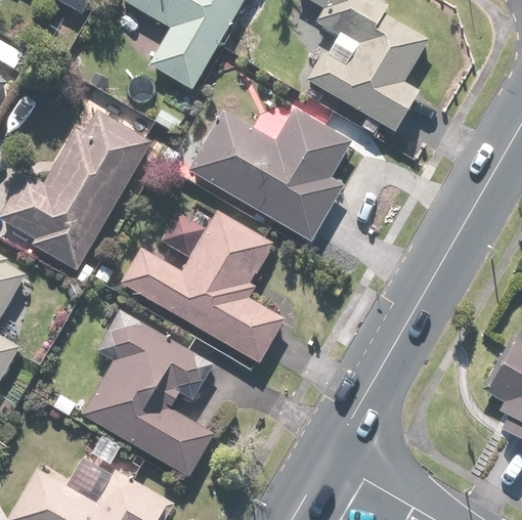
[(57,0),(81,13),(89,0),(57,0)]
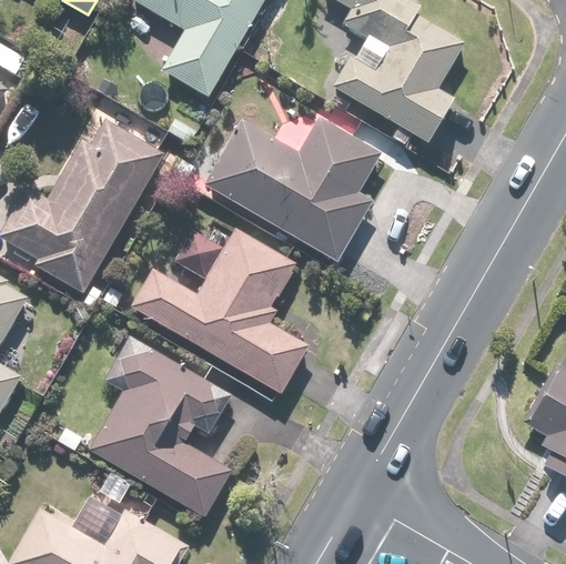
[(208,98),(264,0),(132,0),(184,30),(161,70),(208,98)]
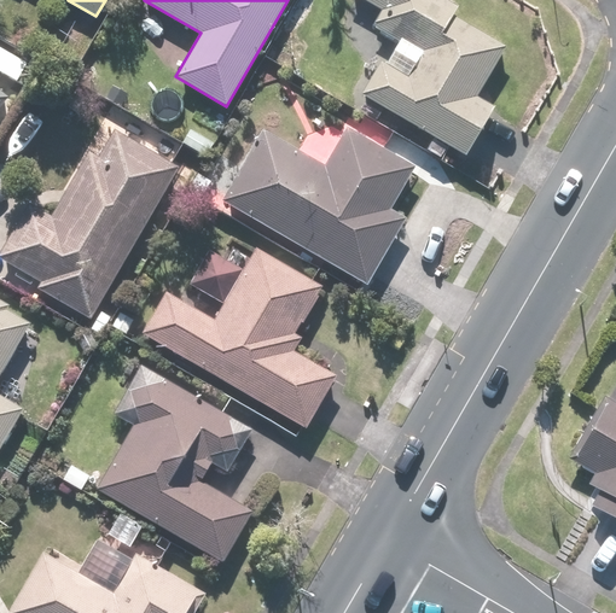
[(362,0),(382,11),(373,24),(400,40),(385,63),(381,60),(361,93),(465,156),(494,107),(476,97),(506,47),(453,16),(458,6),(447,0),(362,0)]
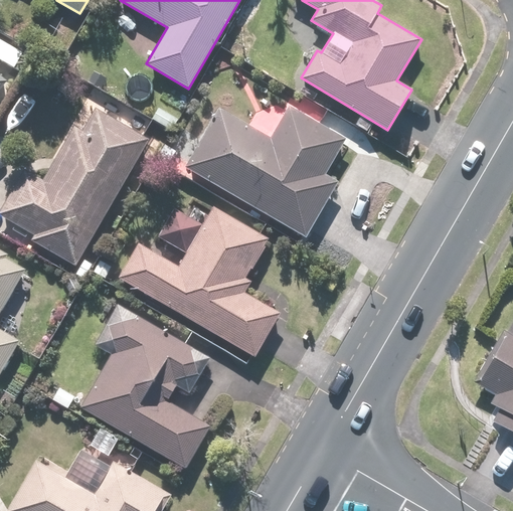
[(0,90),(11,77),(0,67),(0,90)]
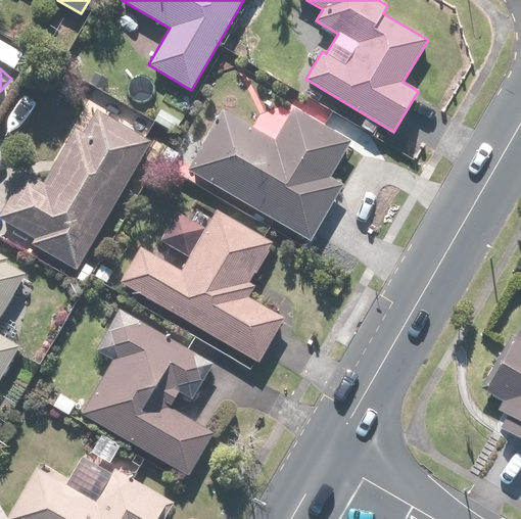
[(222,109),(187,170),(310,241),(342,185),(330,177),(350,141),(293,107),(274,140),(222,109)]
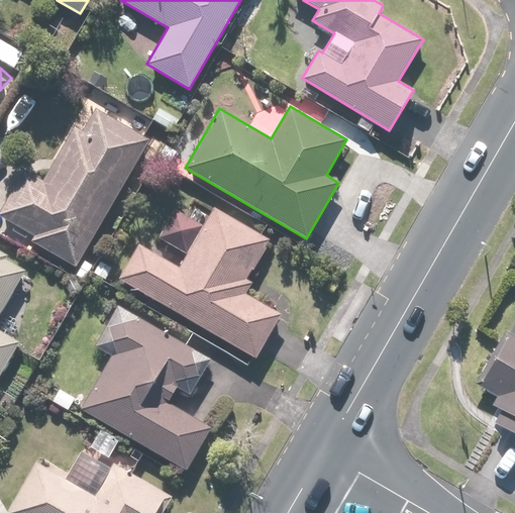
[(0,215),(34,235),(31,240),(76,267),(149,139),(96,108),(82,131),(75,126),(43,180),(24,170),(0,211),(0,215)]
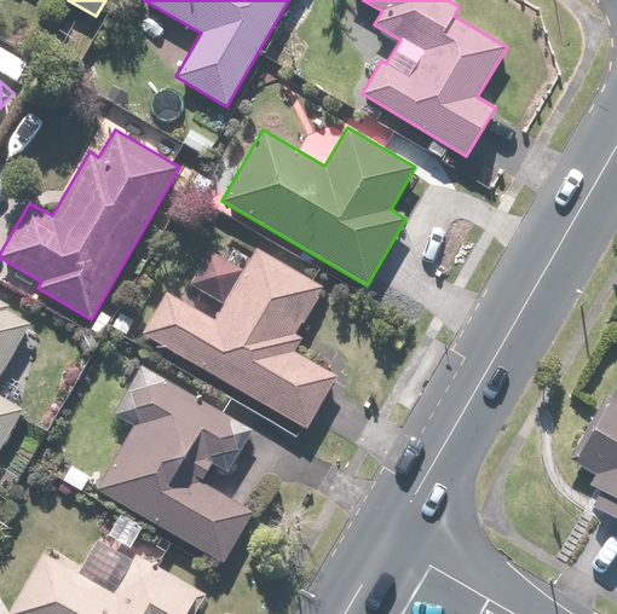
[(214,319),(167,291),(142,335),(306,432),(338,377),(293,352),(301,336),(297,334),(323,289),(232,236),(220,256),(208,250),(189,283),(223,302),(214,319)]
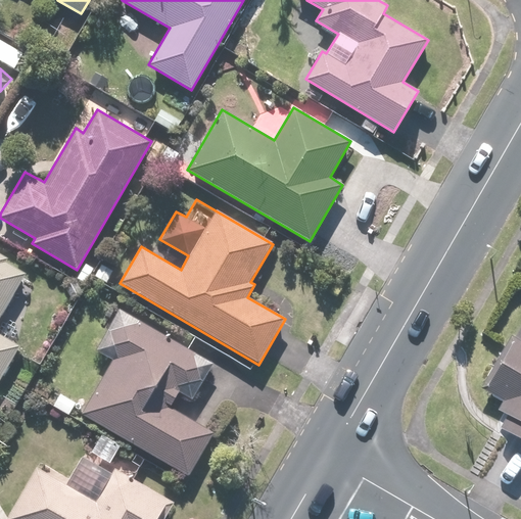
[(0,331),(0,320),(29,271),(0,253),(0,378),(20,343),(0,331)]
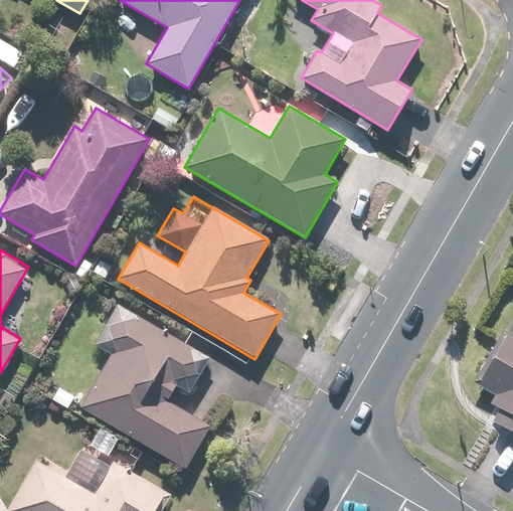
[(189,392),(209,357),(118,305),(95,344),(112,354),(80,407),(185,468),(210,426),(167,400),(176,385),(189,392)]
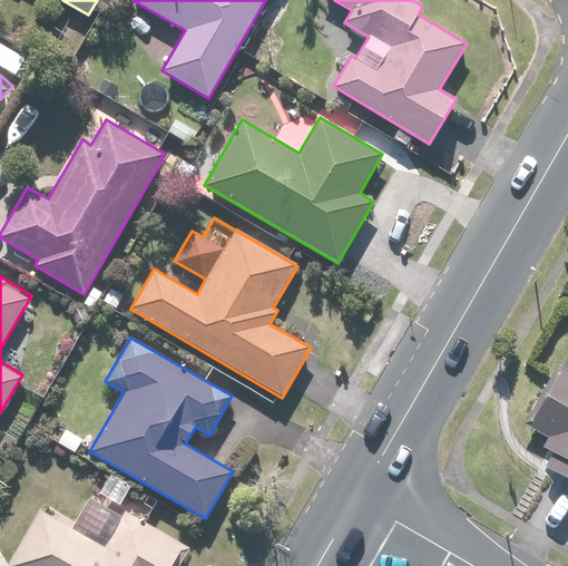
[(545,467),(567,479),(567,372),(556,366),(524,422),(548,437),(542,447),(552,452),(545,467)]
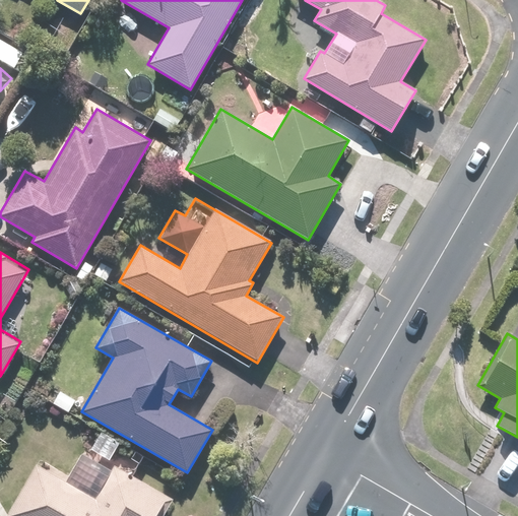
[(154,515),(168,495),(84,446),(64,480),(37,464),(6,515),(154,515)]
